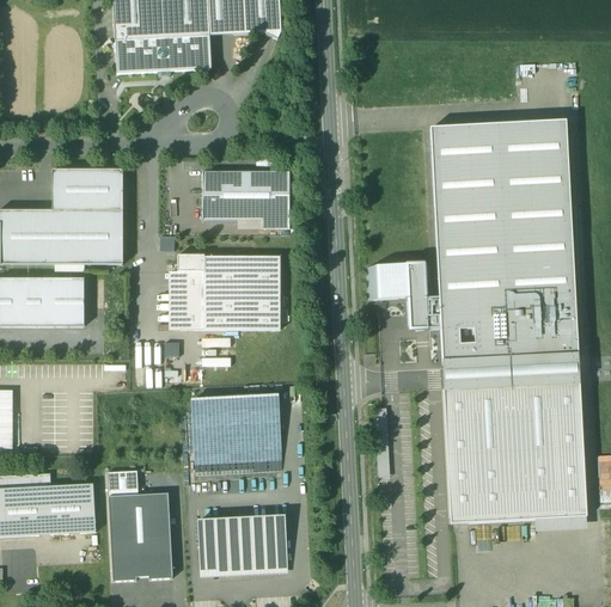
[(114,0),(116,38),(211,34),(208,0),(114,0)]
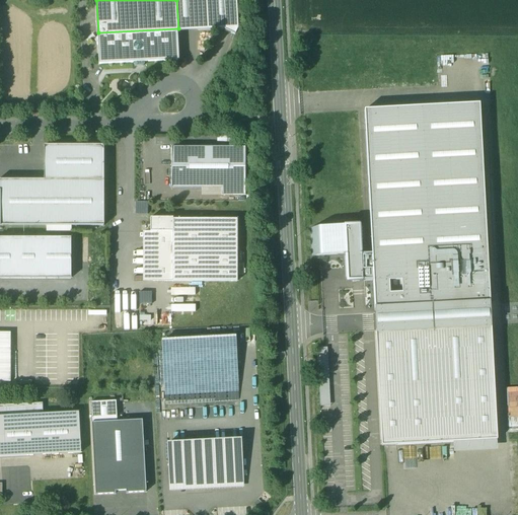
[(176,0),(178,28),(225,26),(236,31),(239,25),(237,0),(176,0)]
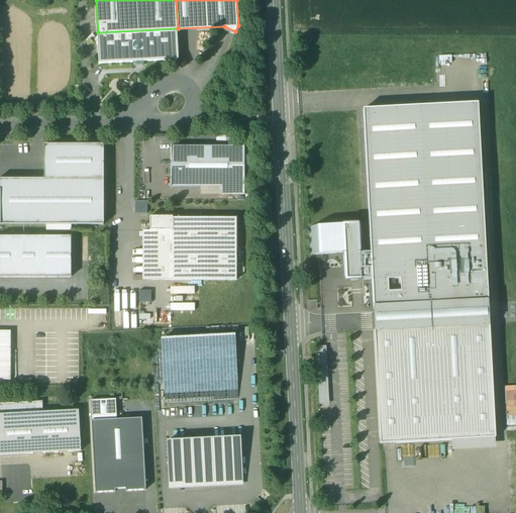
[(178,28),(98,32),(100,61),(134,60),(144,59),(179,57),(178,28)]
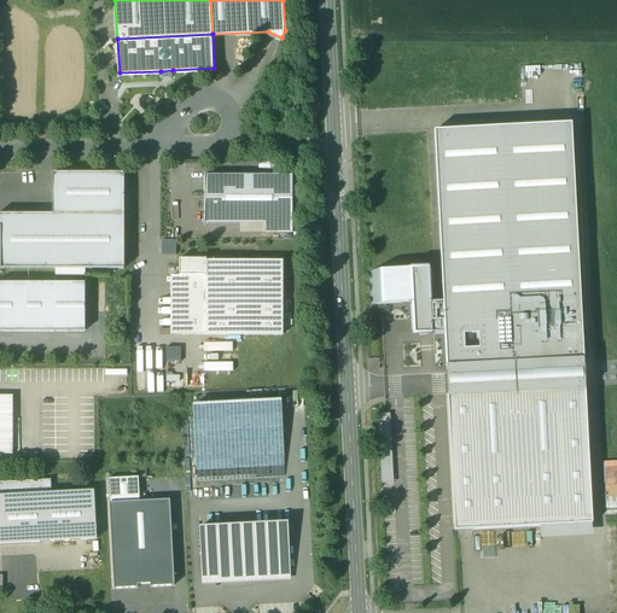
[(572,120),(435,127),(444,298),(446,331),(448,366),(585,358),(572,120)]
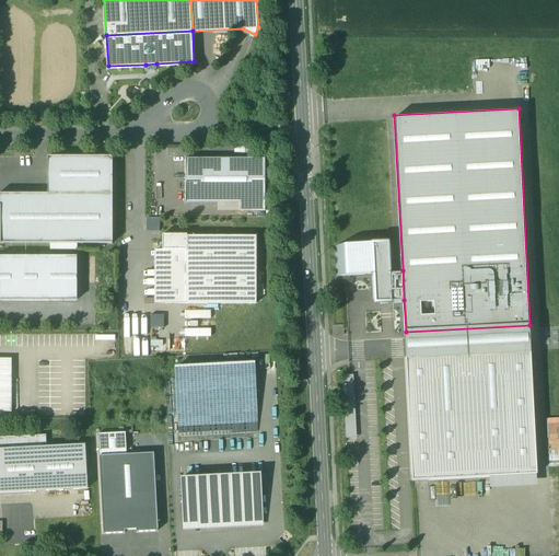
[(49,190),(0,190),(0,240),(114,240),(113,153),(49,153),(49,190)]
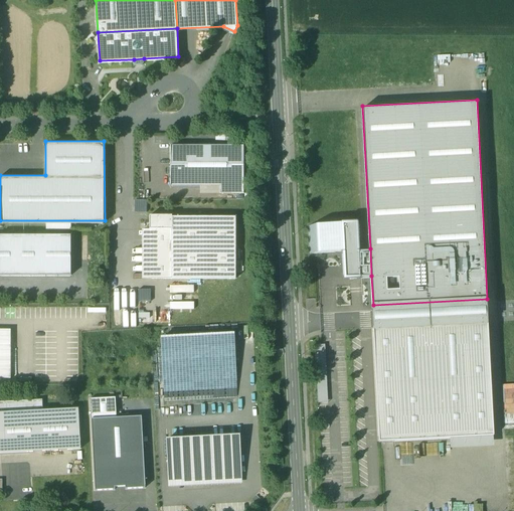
[(244,143),(171,143),(171,183),(221,183),(221,191),(244,191),(244,143)]
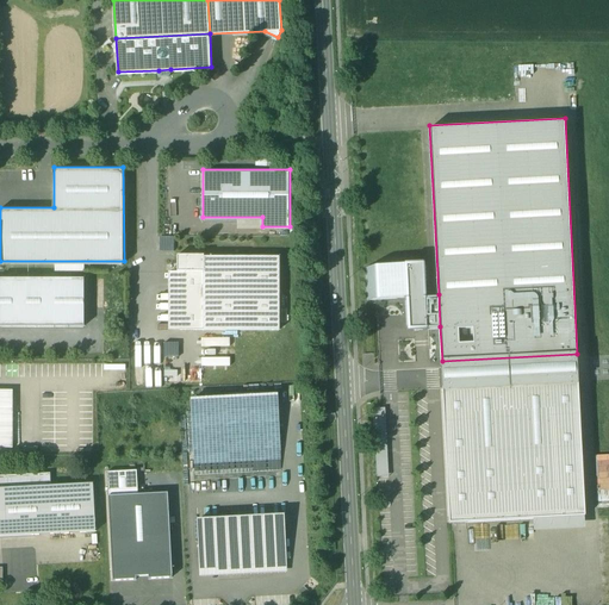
[(205,251),(178,251),(178,268),(181,268),(205,268),(205,254),(205,251)]
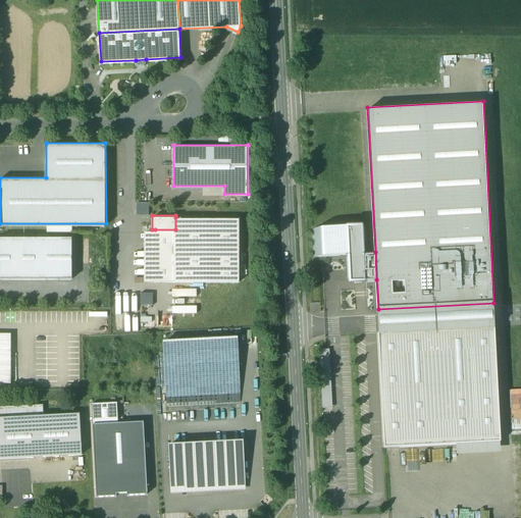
[(175,217),(175,229),(155,229),(155,279),(240,279),(240,217),(175,217)]
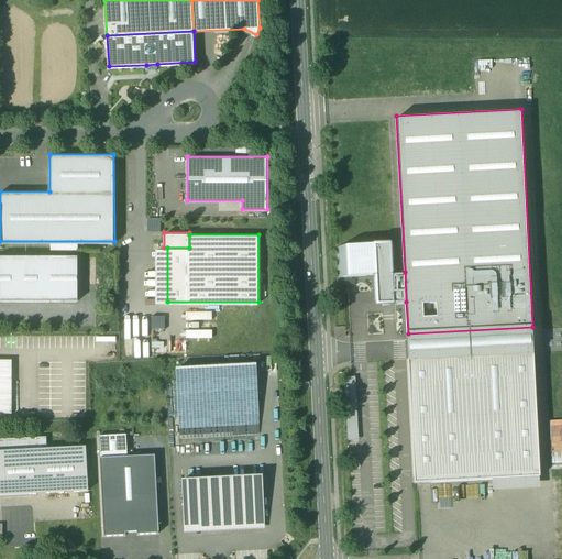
[(405,272),(393,273),(392,241),(365,242),(338,243),(340,274),(367,273),(367,272),(377,272),(378,296),(379,298),(382,299),(393,298),(393,302),(406,302),(405,272)]
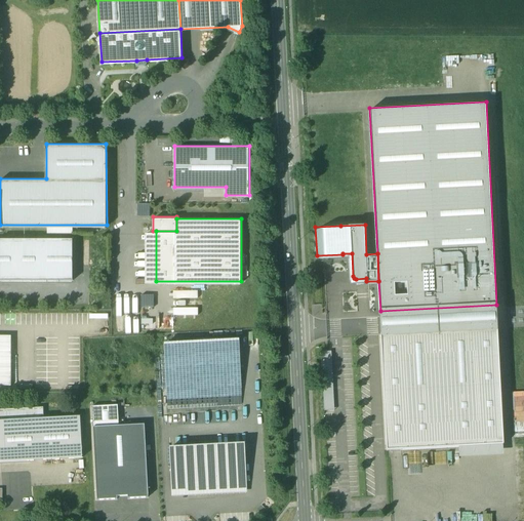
[(73,237),(0,237),(0,278),(73,278),(73,237)]
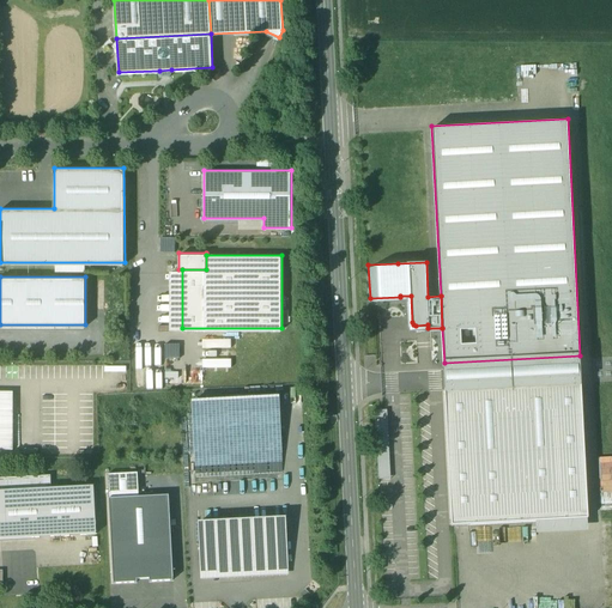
[(580,356),(444,363),(446,387),(581,380),(580,356)]
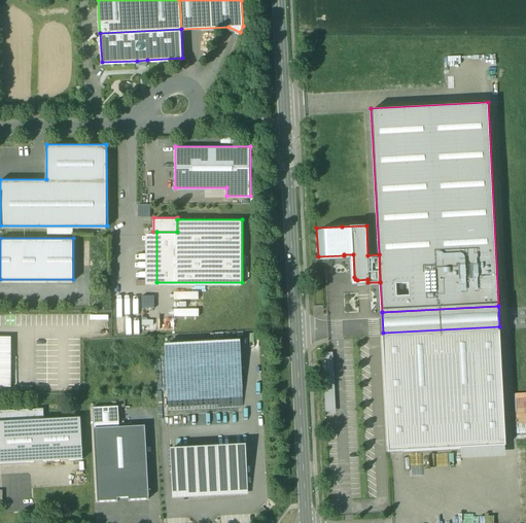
[(499,326),(383,333),(389,450),(461,446),(505,444),(499,326)]
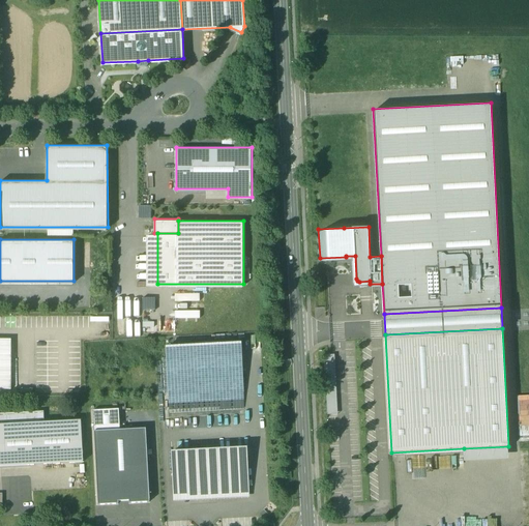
[(11,337),(0,335),(0,386),(11,386),(11,337)]
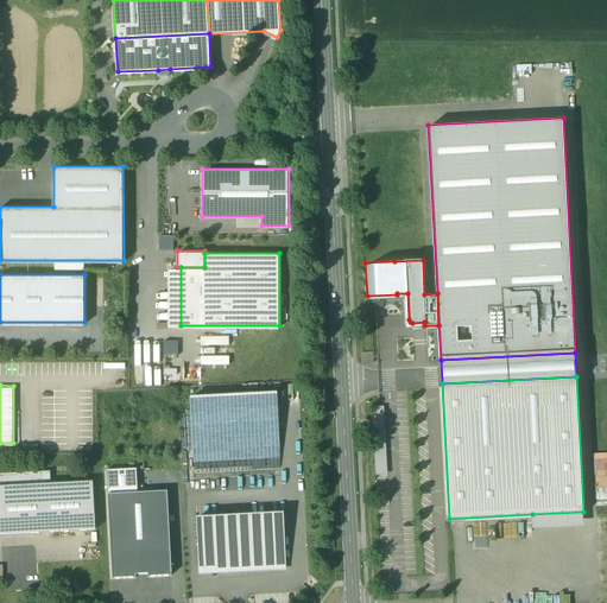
[(277,391),(191,395),(196,477),(282,473),(277,391)]
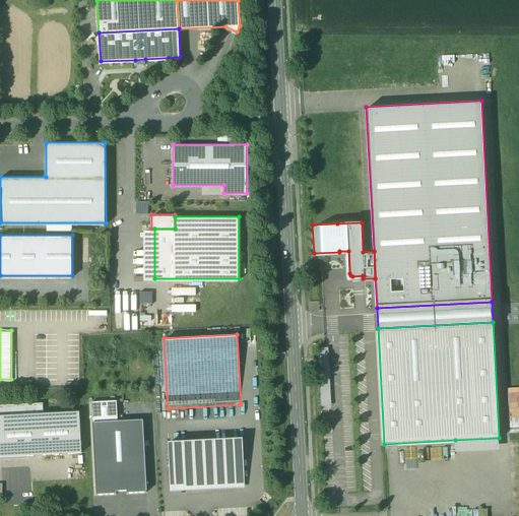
[(330,371),(320,372),(322,404),(332,403),(330,371)]
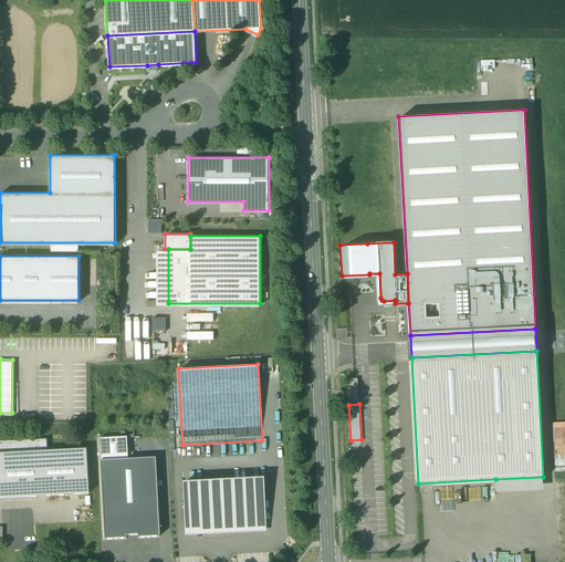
[(564,418),(553,418),(553,450),(564,450),(564,418)]
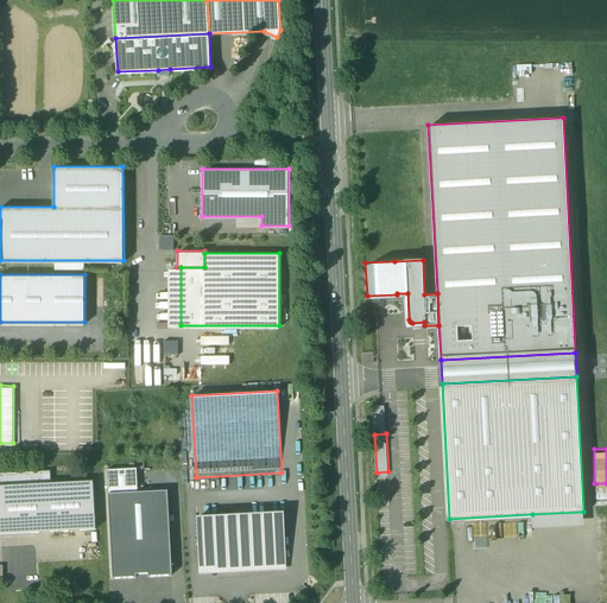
[(51,468),(0,470),(0,483),(51,481),(51,468)]
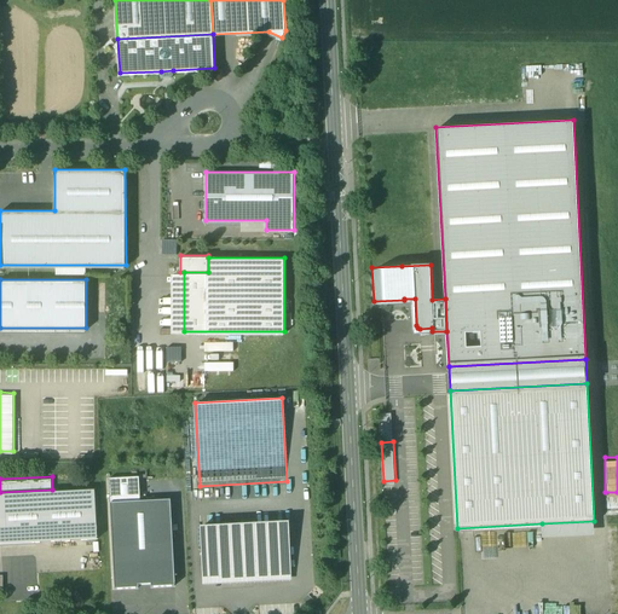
[(52,490),(0,492),(0,540),(98,536),(96,487),(52,490)]
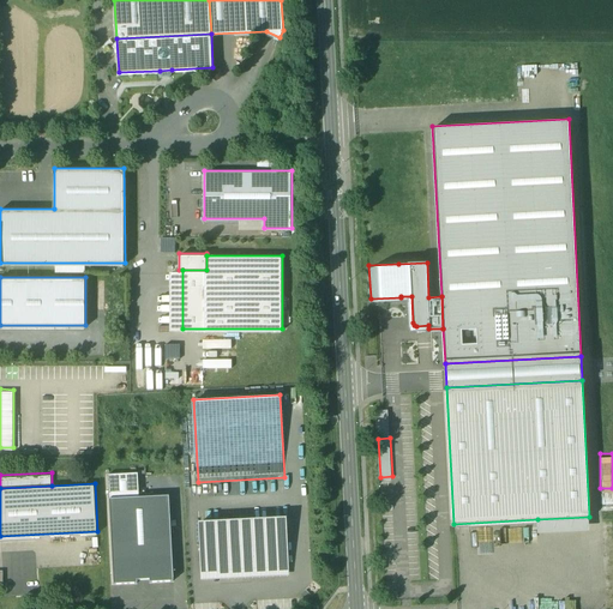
[(169,493),(110,496),(114,582),(138,580),(138,577),(150,577),(150,579),(174,578),(169,493)]
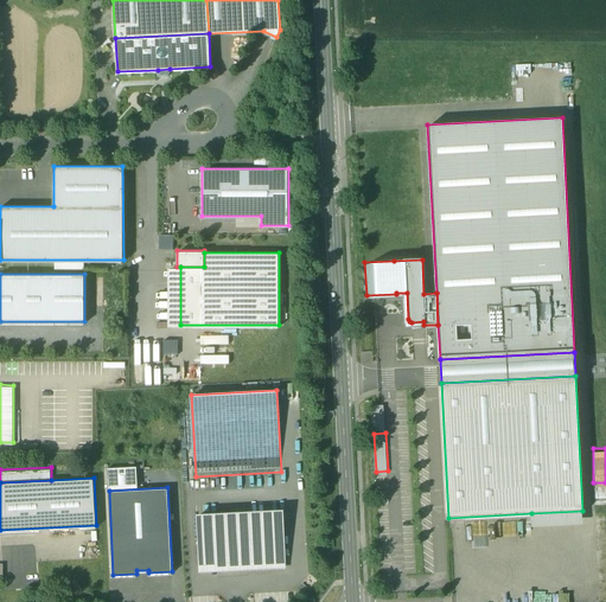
[(282,510),(197,514),(201,562),(285,557),(282,510)]
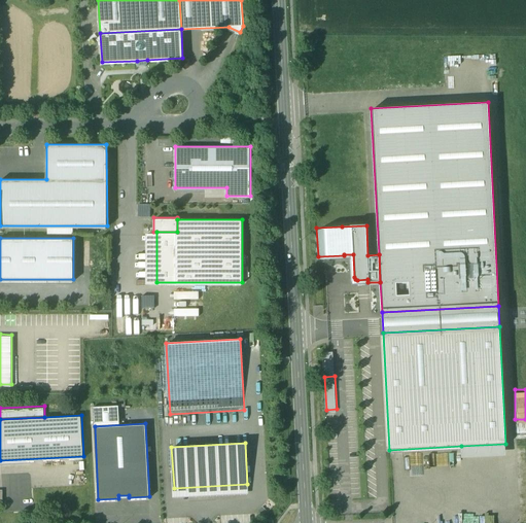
[(505,444),(461,446),(462,456),(505,454),(505,444)]
